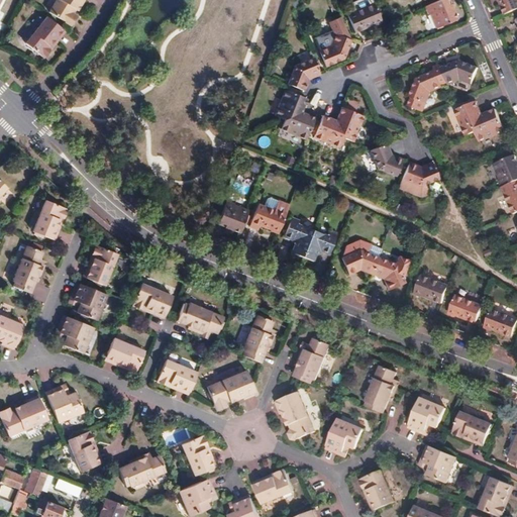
[(53,0),(46,10),(64,22),(68,22),(72,17),(71,12),(69,11),(71,7),(74,9),(79,0),(53,0)]
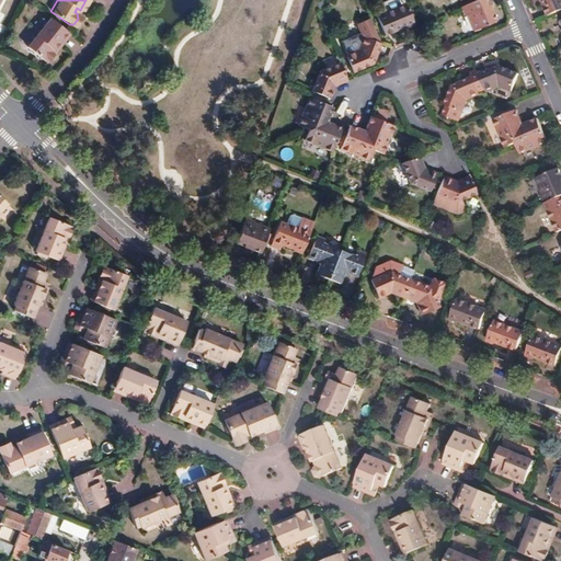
[(482,0),(472,0),(456,7),(460,16),(462,15),(469,31),(491,21),(482,0)]
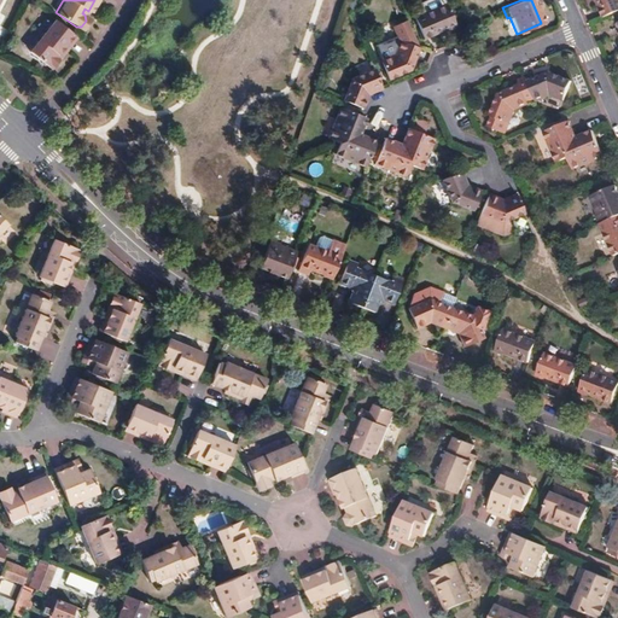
[(593,0),(601,17),(617,10),(617,0),(593,0)]
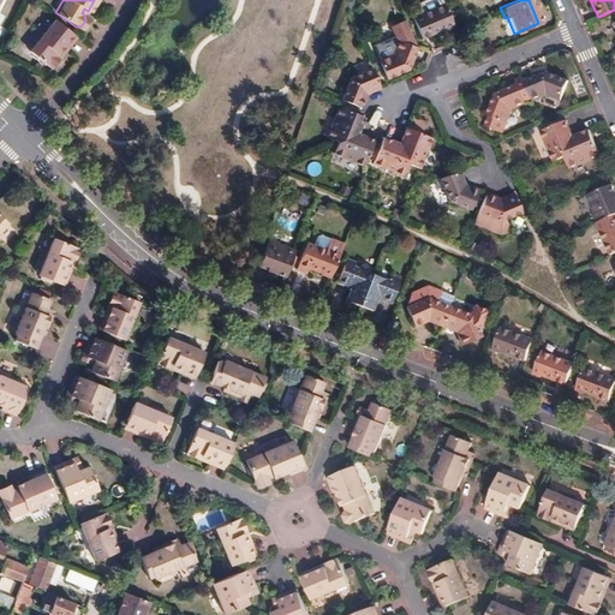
[(449,24),(441,4),(408,17),(417,39),(449,24)]
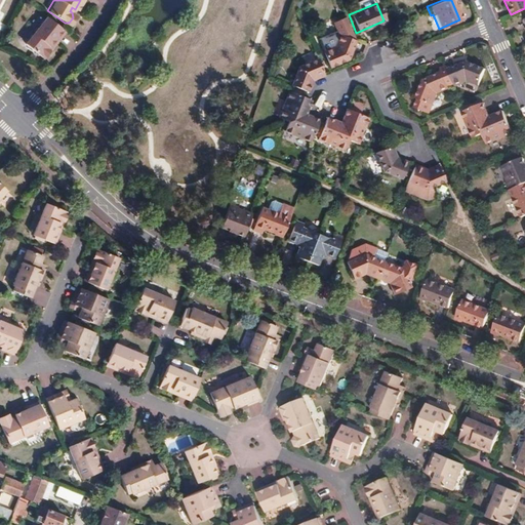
[(62,30),(46,17),(25,43),(42,58),(50,48),(48,46),(62,30)]
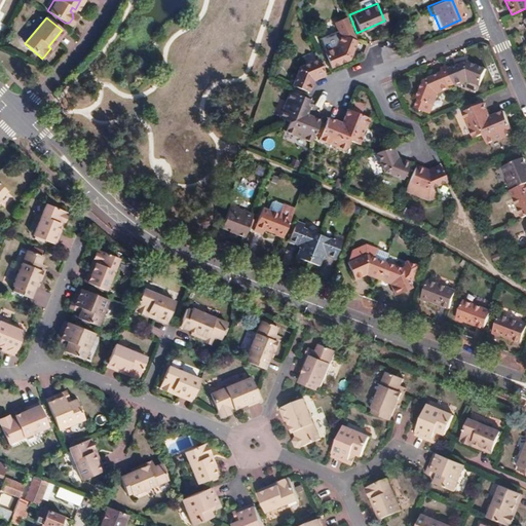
[(353,41),(350,40),(336,36),(332,48),(321,53),(327,68),(346,61),(353,41)]
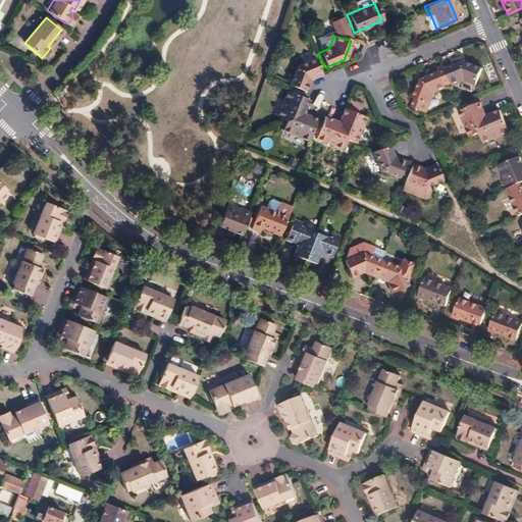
[(292,67),(284,85),(297,89),(302,91),(303,91),(307,80),(317,75),(311,59),(292,67)]
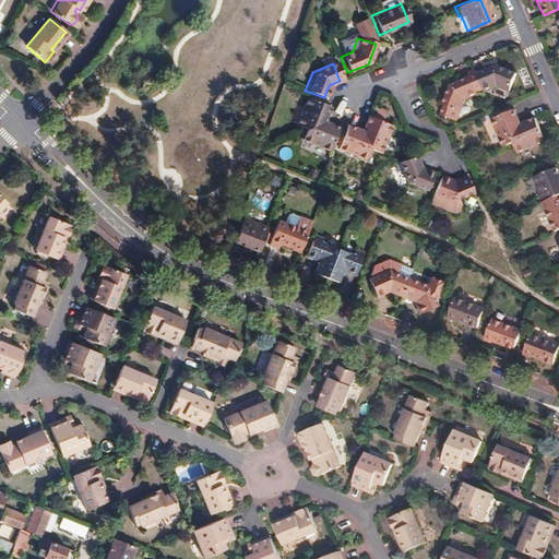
[(494,66),(474,73),(482,92),(494,86),(496,86),(508,92),(511,81),(514,73),(496,66),(494,66)]
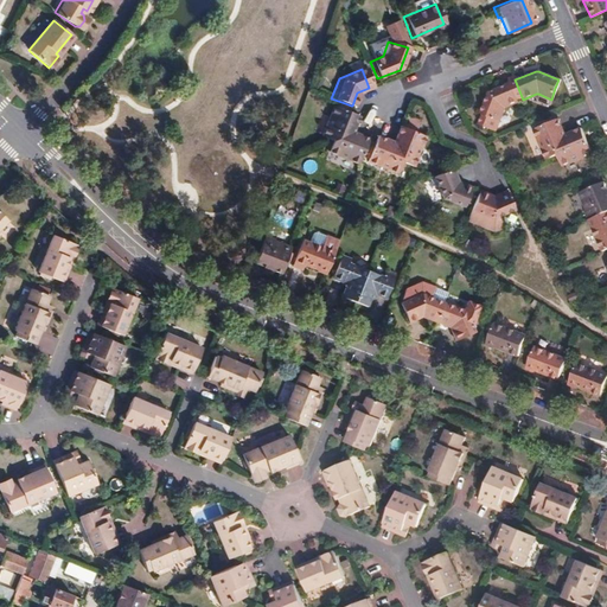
[(523,100),(515,80),(492,89),(484,110),(504,117),(509,106),(523,100)]
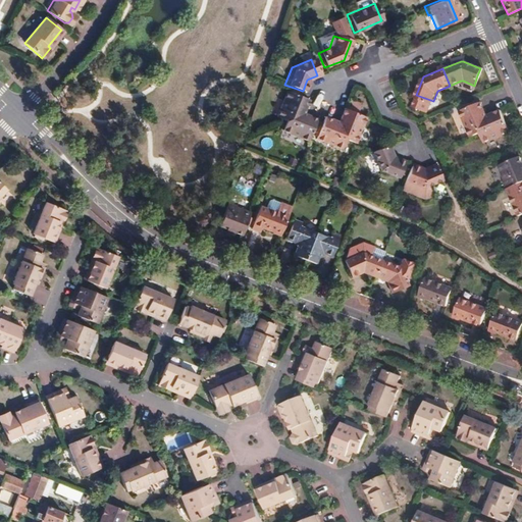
[(487,71),(480,68),(477,75),(484,79),(487,71)]
